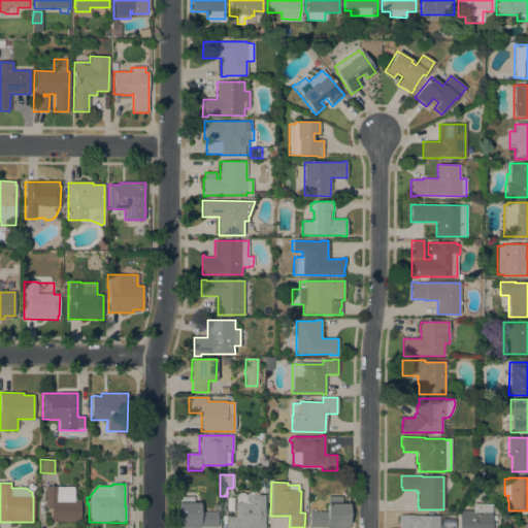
[(74,500),(79,500),(79,522),(50,522),(50,509),(44,509),(45,487),(74,487),(74,500)]
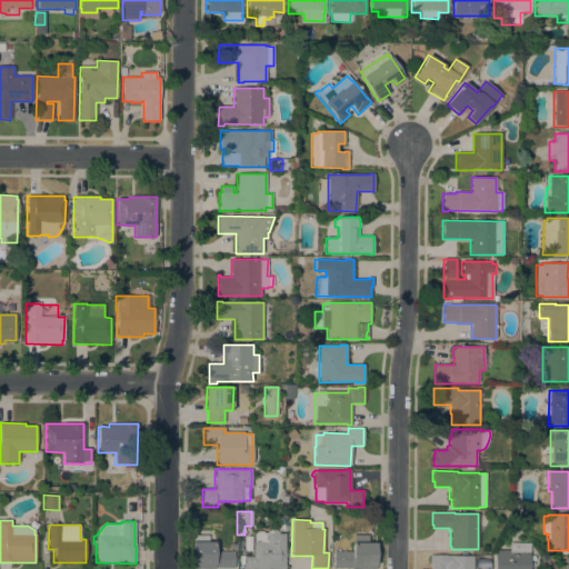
[(285,533),(285,568),(245,568),(245,557),(252,557),(252,542),(253,542),(253,533),(257,531),(260,531),(262,531),(265,532),(267,532),(268,531),(270,529),(272,529),(273,529),(276,530),(277,531),(278,533),(285,533)]
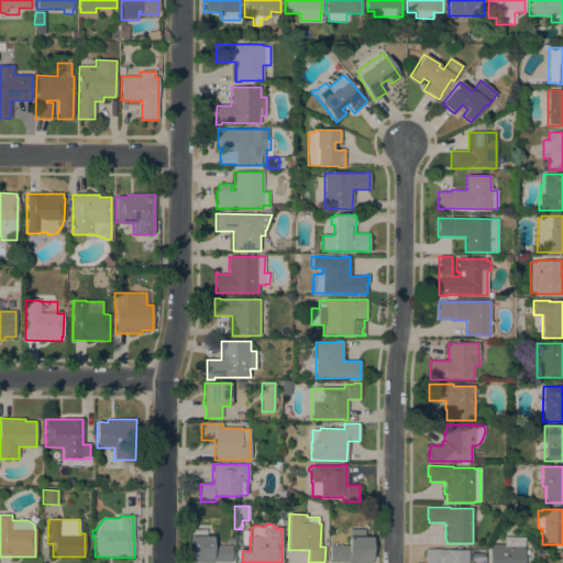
[(212,562),(189,562),(189,530),(206,530),(206,538),(212,538),(212,545),(231,545),(231,562),(212,562)]
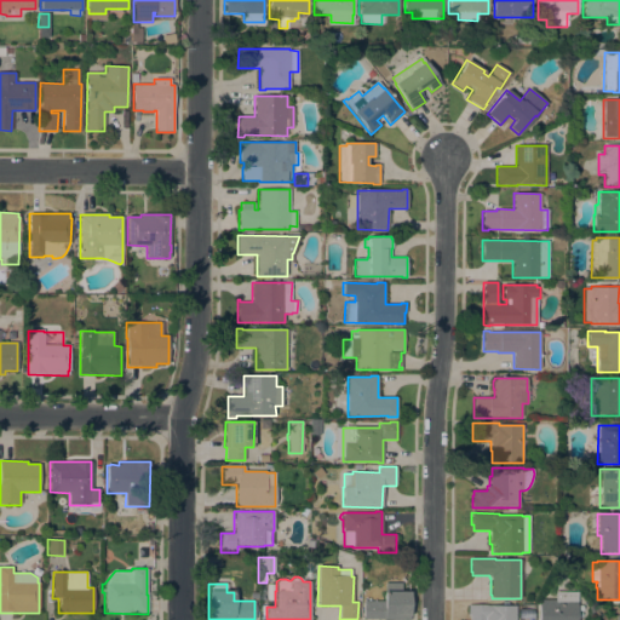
[(384,619),(363,619),(363,601),(384,601),(384,592),(384,584),(401,584),(401,592),(409,592),(409,619),(384,619)]
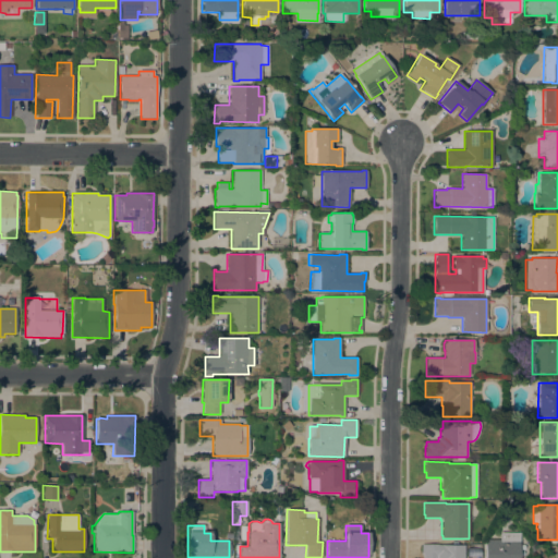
[(499,540),(499,533),(519,533),(519,557),(484,557),(484,540),(499,540)]
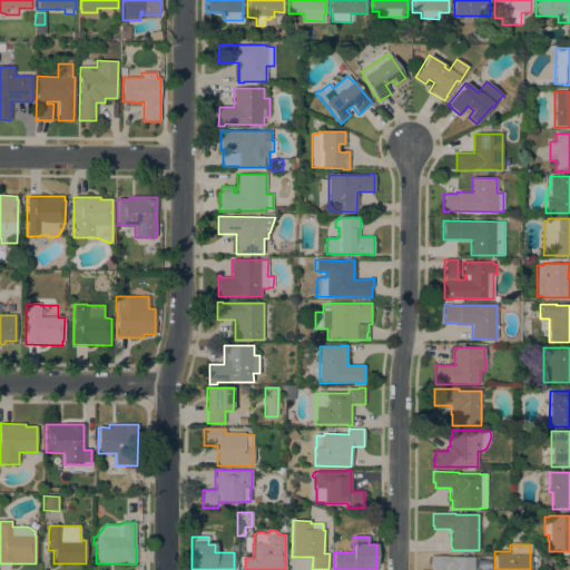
[(473,569),(432,569),(432,566),(430,566),(430,556),(448,556),(448,557),(473,557),(473,569)]
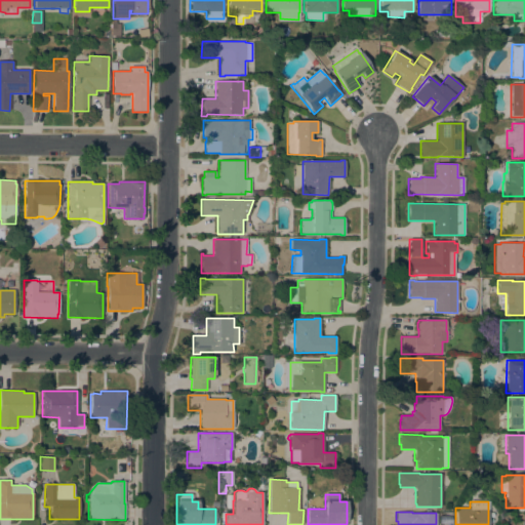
[(452,516),(452,524),(439,524),(439,516),(452,516)]
